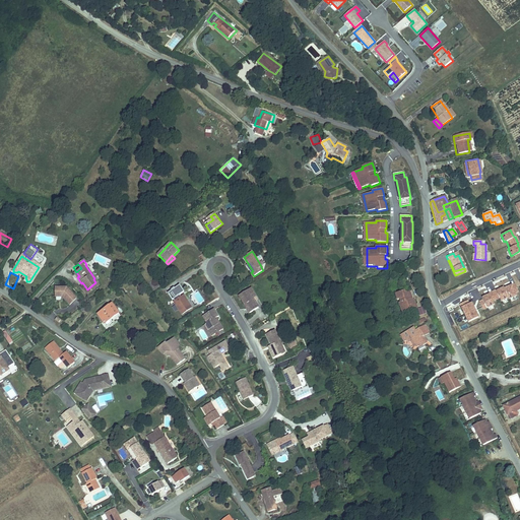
[(193,306),(189,299),(189,298),(186,294),(184,295),(182,293),(187,289),(183,282),(171,290),(175,297),(176,297),(179,301),(178,302),(184,312),(193,306)]
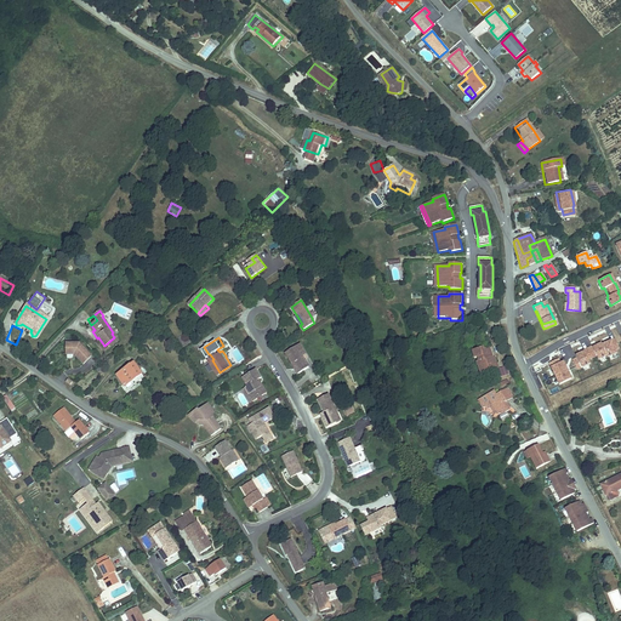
[(587,360),(596,357),(596,359),(605,355),(605,357),(615,353),(613,349),(617,348),(613,340),(600,345),(599,343),(596,346),(591,348),(591,346),(582,351),(582,352),(577,354),(574,355),(575,358),(570,360),(575,369),(588,363),(587,360)]
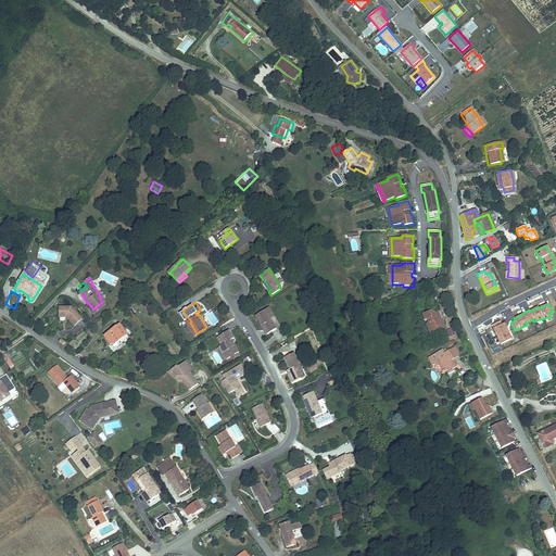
[(269,306),(256,314),(257,316),(260,315),(264,323),(262,325),(267,333),(277,328),(272,318),(269,314),(272,313),(269,306)]
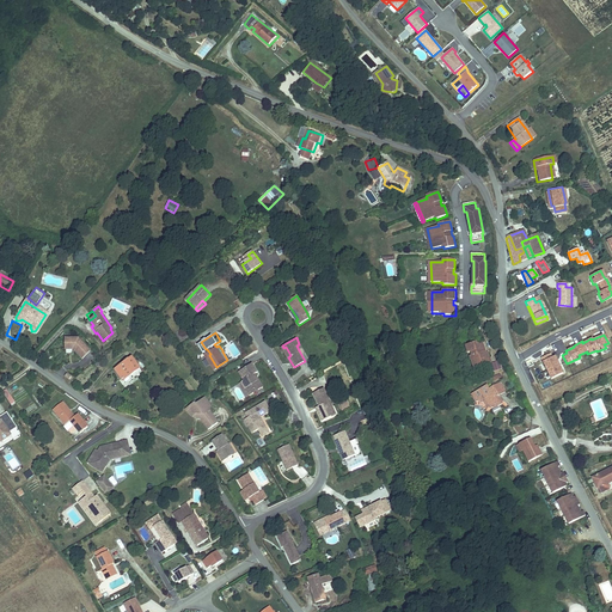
[(90,352),(77,341),(65,341),(65,353),(75,352),(75,354),(83,360),(90,352)]
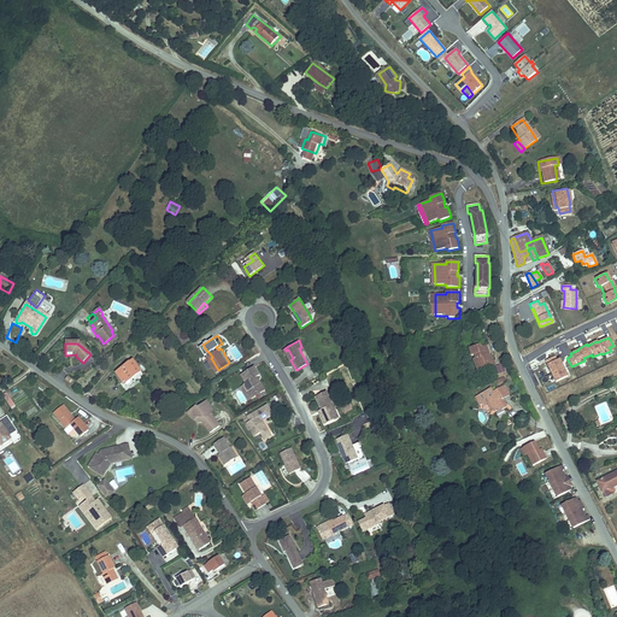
[(479,356),(481,360),(483,366),(487,365),(488,371),(497,369),(494,363),(498,362),(497,356),(494,357),(492,357),(491,353),(492,352),(491,346),(485,348),(483,346),(474,350),(476,357),(479,356)]
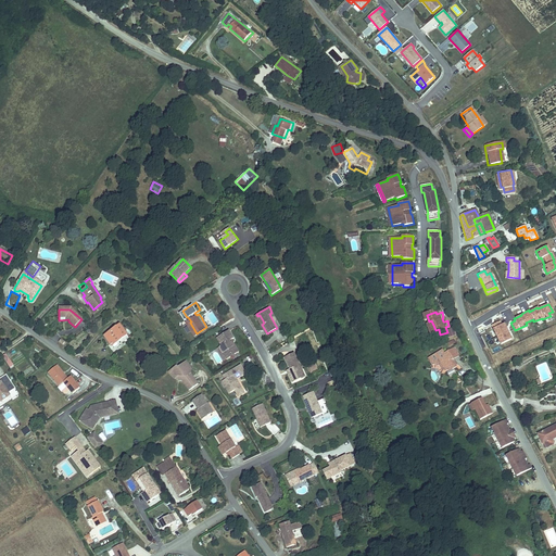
[(509,339),(503,324),(500,325),(498,321),(490,325),(500,344),(509,339)]
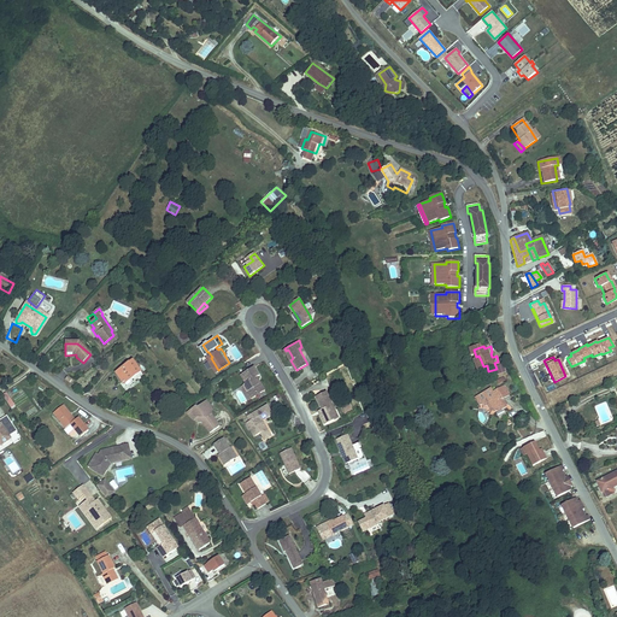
[(130,360),(115,372),(124,387),(141,374),(130,360)]
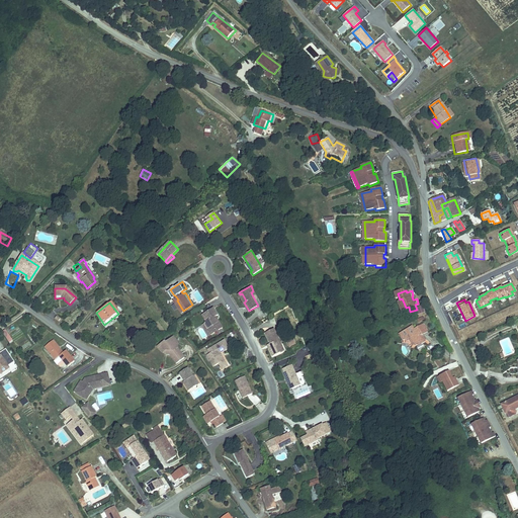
[(206,321),(204,322),(207,327),(207,328),(210,333),(222,327),(219,321),(218,322),(213,317),(218,315),(213,307),(201,313),(206,321)]
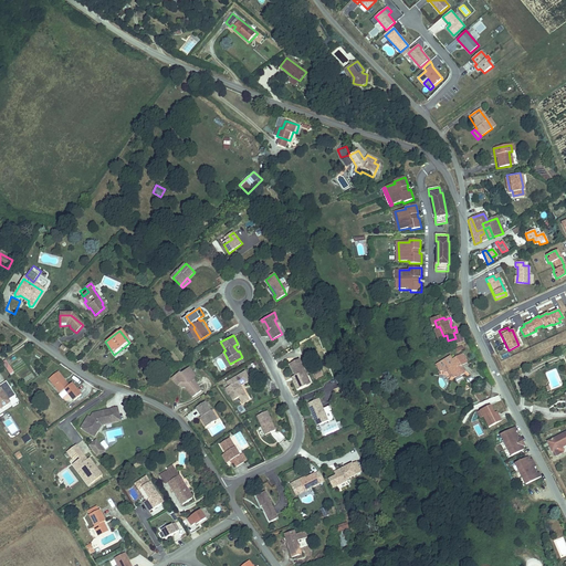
[(227,357),(223,352),(220,354),(228,366),(230,364),(227,358),(227,357)]
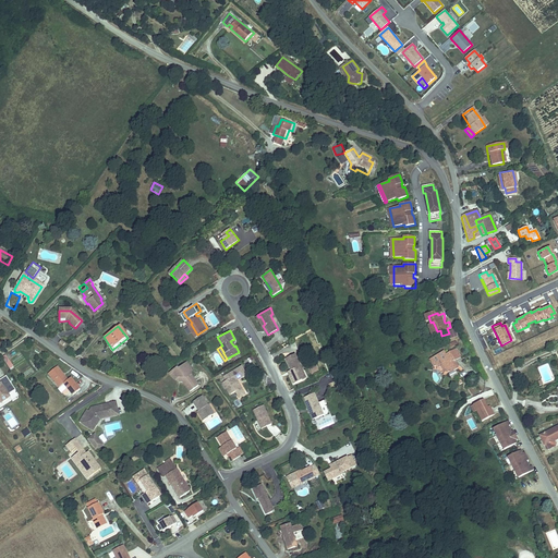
[(460,350),(452,354),(458,363),(464,359),(460,350)]
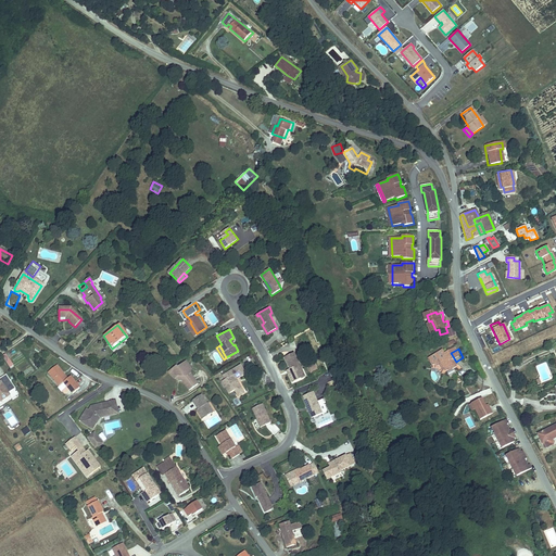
[(456,362),(451,353),(447,355),(445,352),(431,359),(436,367),(438,365),(442,366),(446,373),(453,373),(458,369),(454,363),(456,362)]
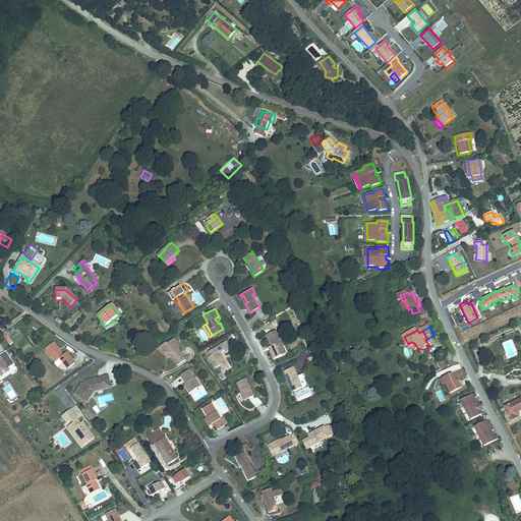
[(285,353),(276,331),(267,335),(272,345),(272,346),(272,348),(270,349),(274,358),(285,353)]
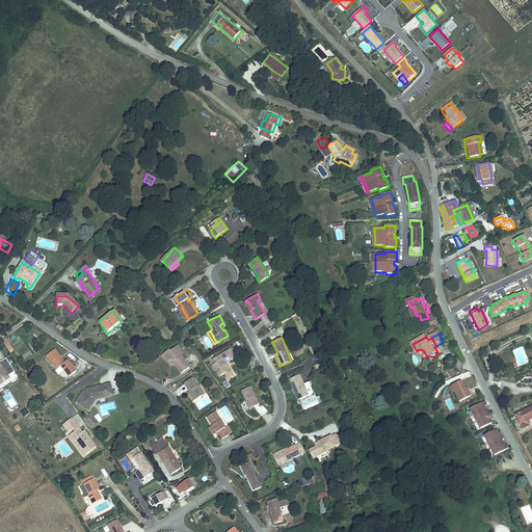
[(15,349),(7,339),(4,341),(11,351),(15,349)]
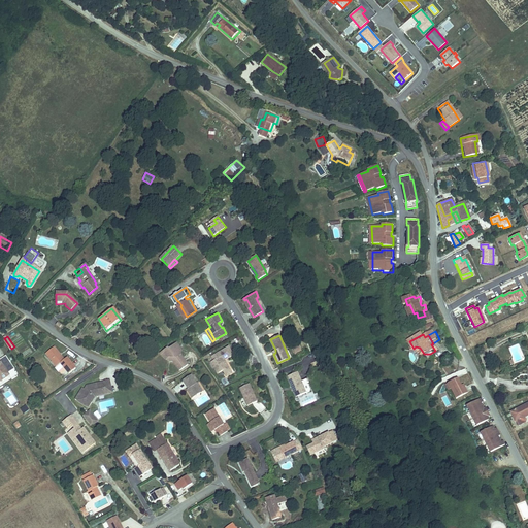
[(188,363),(180,353),(182,349),(177,348),(174,343),(169,347),(168,345),(163,351),(168,356),(169,355),(171,355),(170,359),(173,360),(179,369),(188,363)]
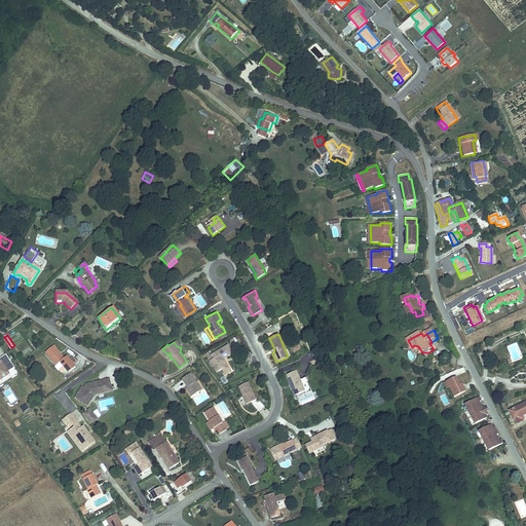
[(167,354),(162,349),(167,344),(160,349),(162,352),(165,355),(170,358),(171,353),(168,353),(167,354)]
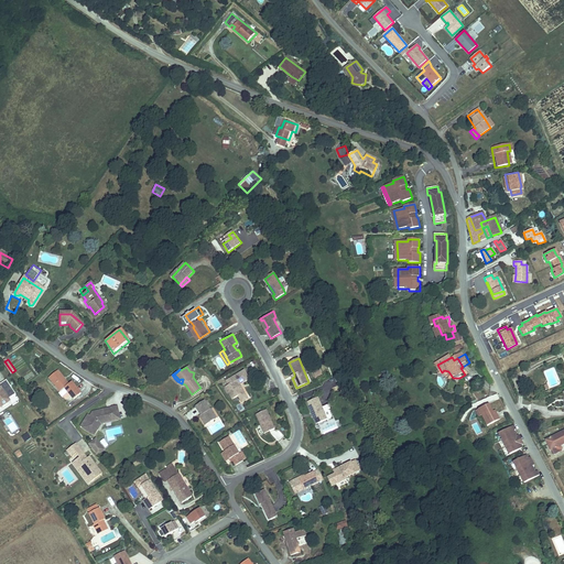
[(57,387),(65,381),(64,379),(65,378),(60,370),(50,377),(56,386),(57,387)]
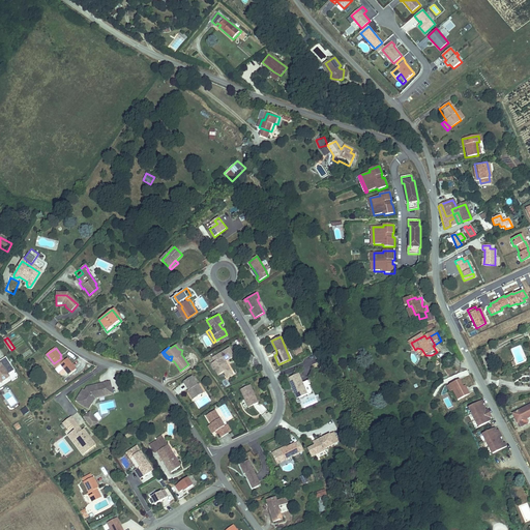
[(229,348),(212,357),(215,361),(217,362),(215,365),(216,367),(214,369),(217,374),(224,371),(226,375),(231,372),(228,364),(225,364),(226,362),(226,360),(234,356),(229,348)]
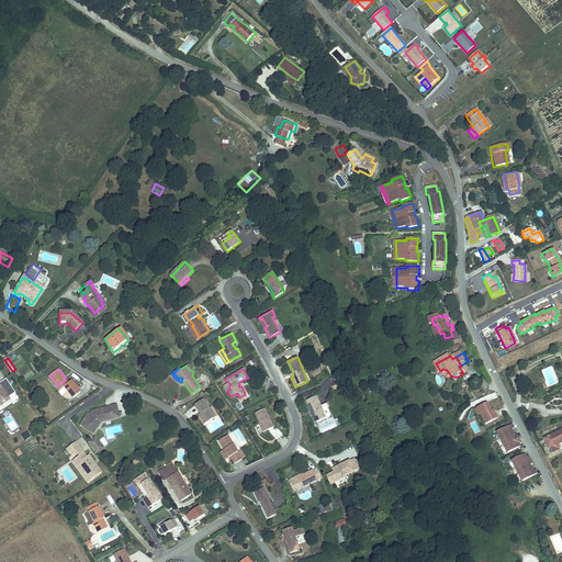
[(10,397),(18,393),(8,379),(1,383),(2,386),(0,388),(0,404),(1,406),(12,400),(10,397)]
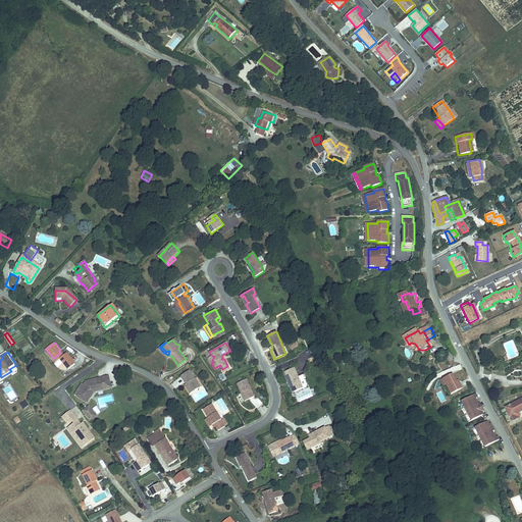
[(63,357),(60,353),(53,358),(56,363),(61,359),(68,370),(75,365),(68,354),(65,356),(63,357)]
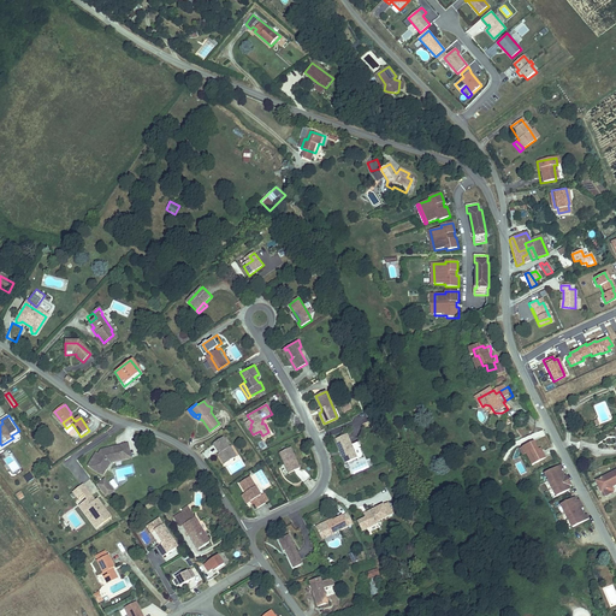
[(516,426),(522,439),(537,432),(534,425),(527,428),(526,422),(516,426)]
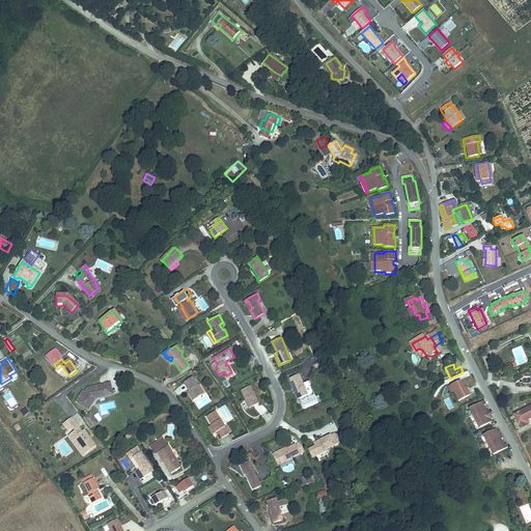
[(307,394),(302,383),(299,374),(288,379),(292,389),(295,388),(297,392),(295,393),(297,399),(307,394)]
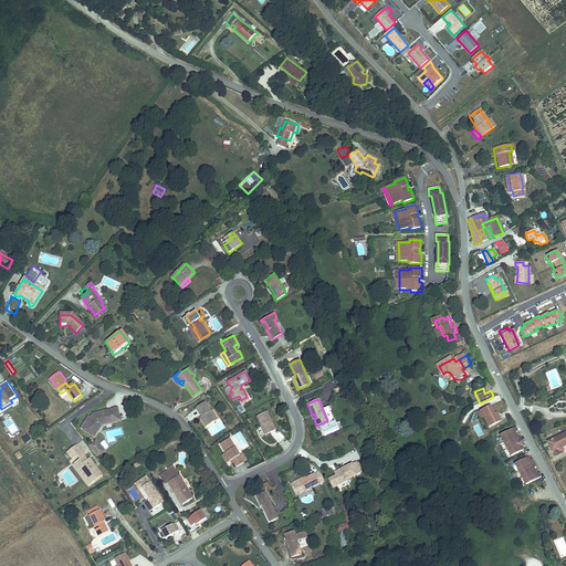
[(205,401),(197,407),(201,415),(201,419),(206,426),(217,418),(211,409),(210,410),(205,401)]
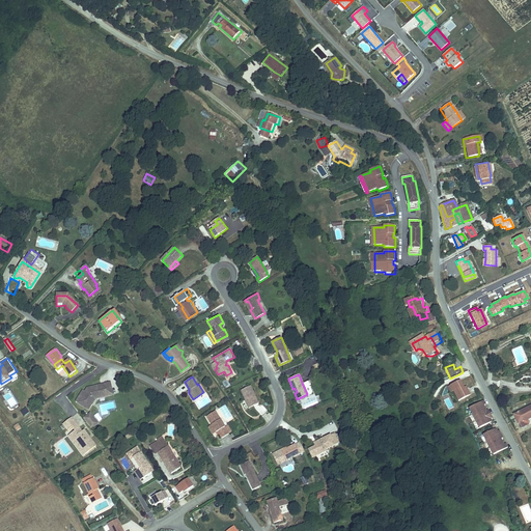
[(463,382),(450,387),(453,392),(455,391),(460,401),(472,395),(470,390),(468,391),(466,388),(463,382)]
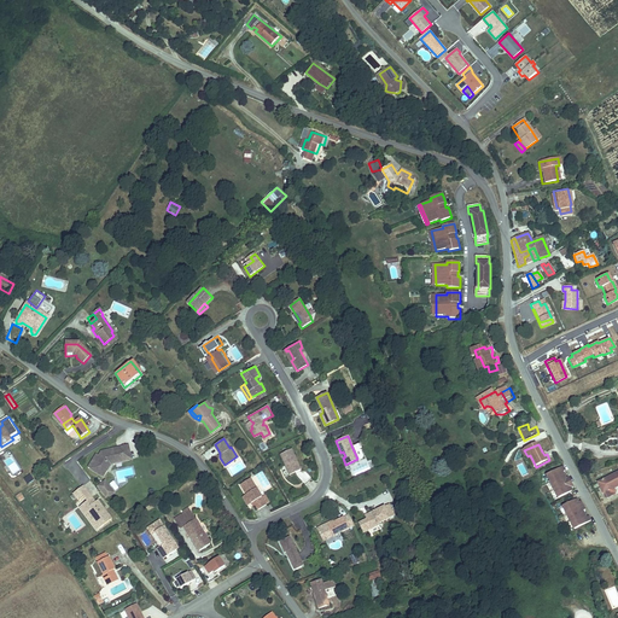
[(115,462),(114,459),(122,456),(123,461),(132,459),(129,445),(110,450),(110,452),(108,452),(108,450),(101,452),(99,455),(97,454),(88,467),(104,477),(108,471),(105,470),(110,464),(110,462),(115,462)]
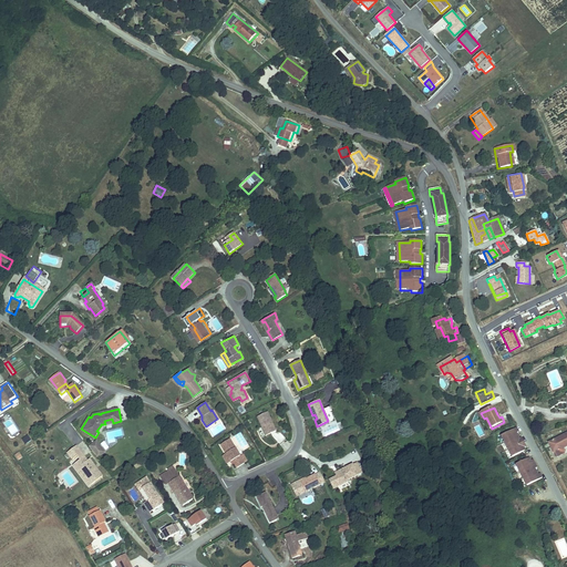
[(267,412),(257,416),(265,434),(275,431),(267,412)]
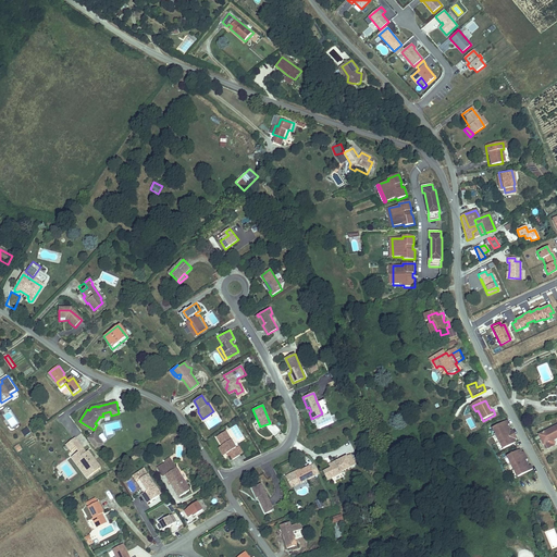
[(10,411),(4,415),(12,426),(17,423),(10,411)]
